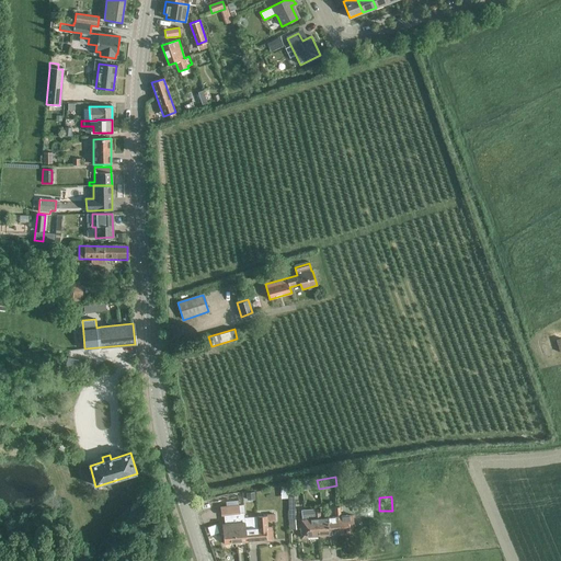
[(248,542),(245,518),(244,518),(243,514),(239,514),(239,506),(220,508),(220,517),(224,517),(225,524),(221,524),(224,545),(248,542)]
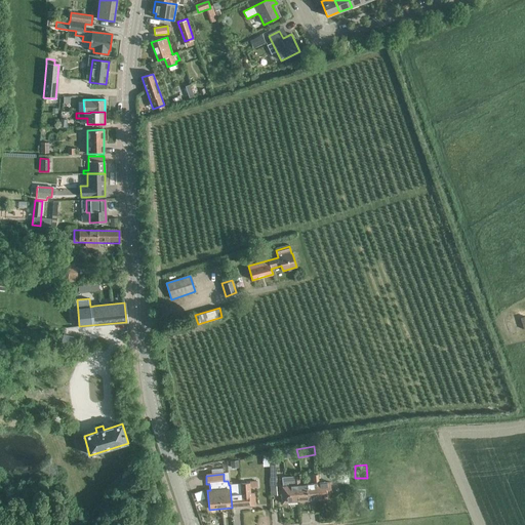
[(314,484),(301,485),(303,487),(307,487),(308,501),(317,500),(316,490),(317,490),(316,479),(318,479),(317,475),(313,475),(314,484)]
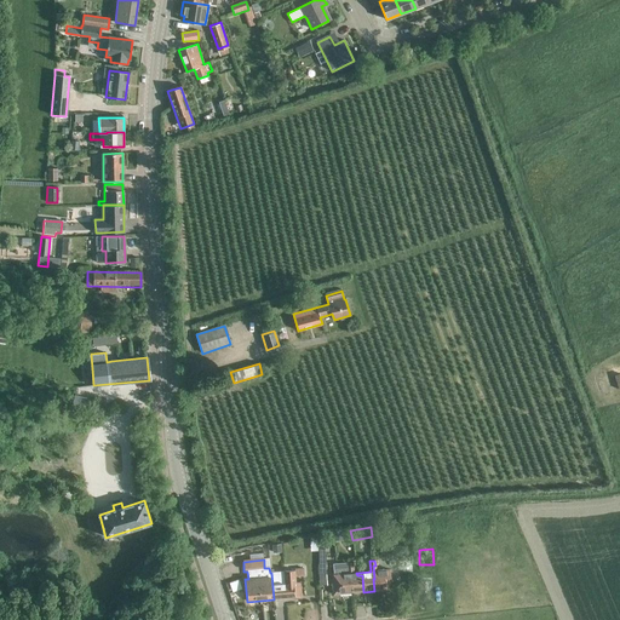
[(346,563),(348,568),(350,568),(352,592),(363,592),(362,575),(357,575),(356,573),(354,573),(352,562),(346,563)]
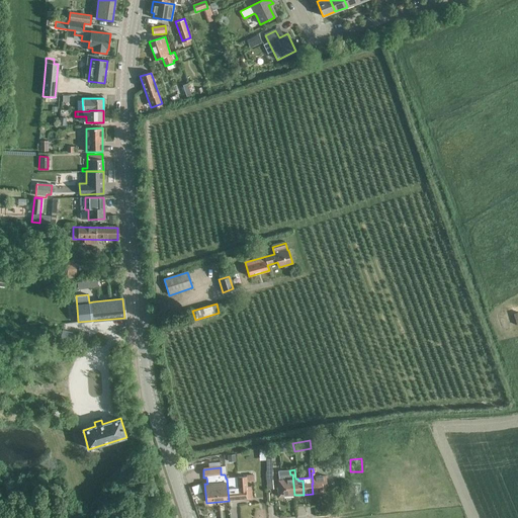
[(312,484),(313,494),(323,493),(322,492),(327,492),(326,476),(314,477),(314,472),(312,472),(313,484),(312,484)]
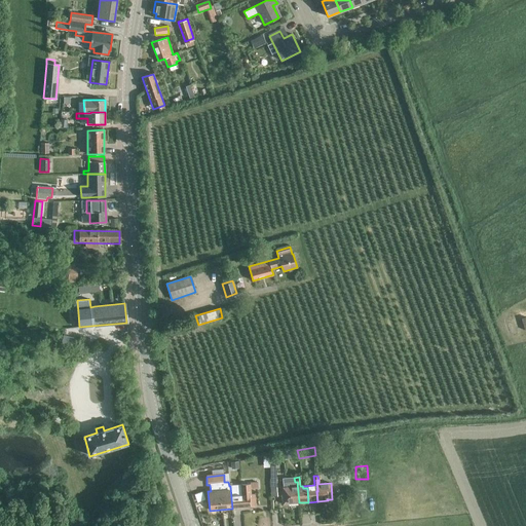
[(297,482),(295,482),(295,486),(282,488),(283,504),(289,503),(299,502),(297,482)]
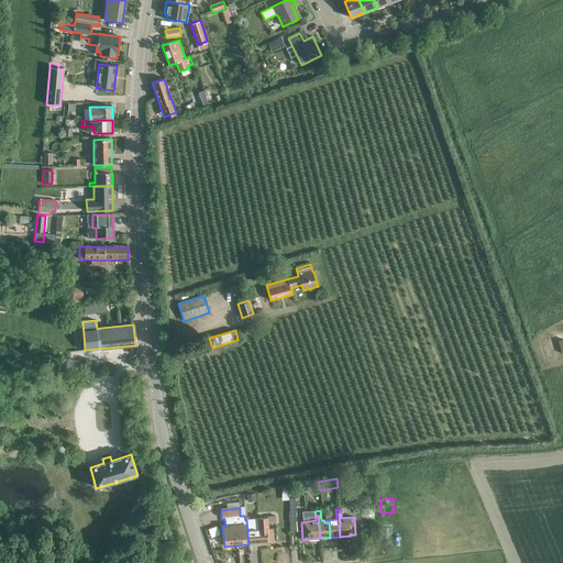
[(267,519),(257,519),(260,543),(273,542),(272,529),(268,529),(268,525),(276,523),(275,517),(267,518),(267,519)]
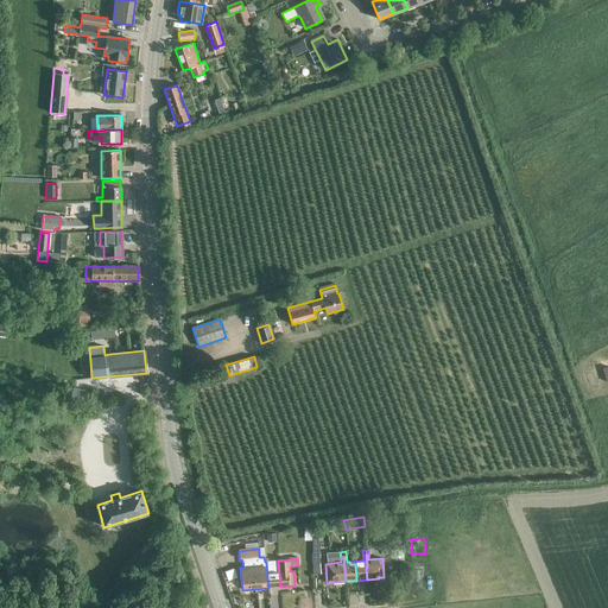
[(278,561),(266,562),(268,588),(280,587),(278,561)]
